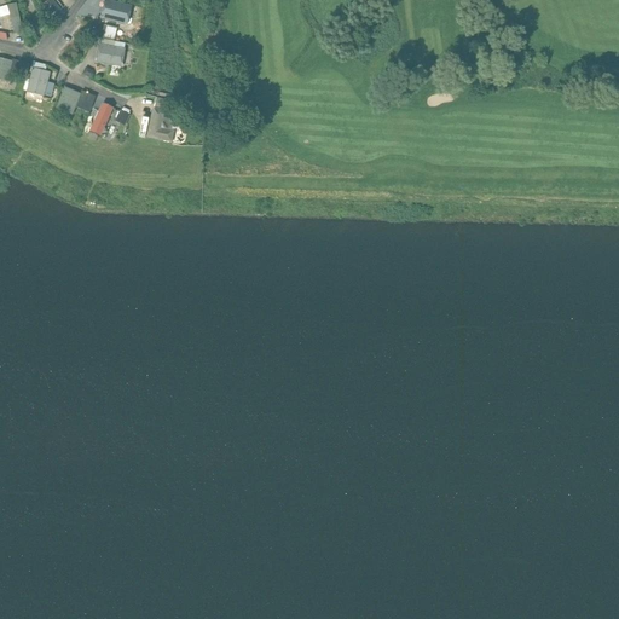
[(52,0),(48,0),(41,7),(51,19),(61,11),(52,0)]
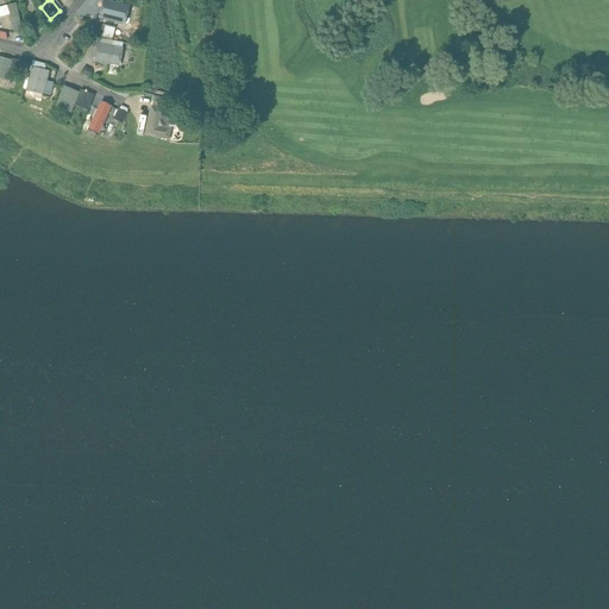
[(125,25),(130,6),(104,0),(102,0),(99,18),(125,25)]
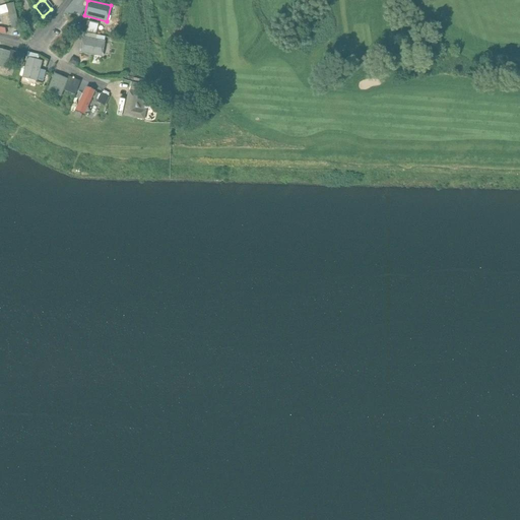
[(6,5),(11,27),(18,26),(13,3),(6,5)]
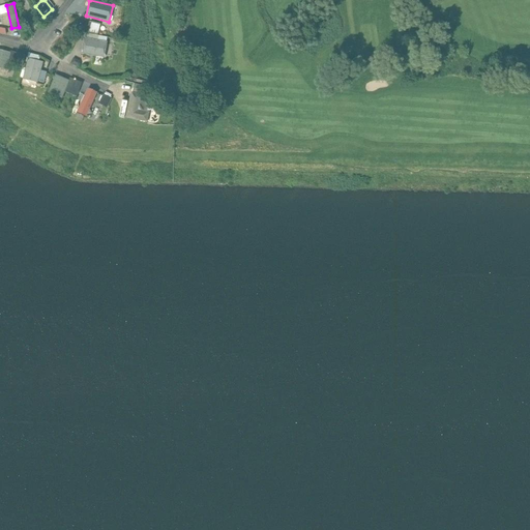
[(82,21),(79,32),(86,33),(89,22),(82,21)]
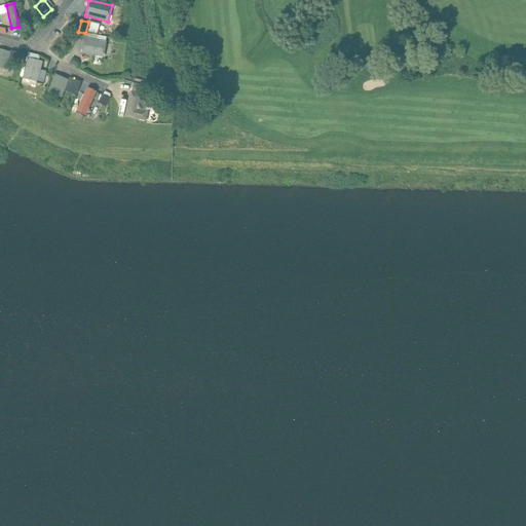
[(83,38),(80,53),(104,58),(107,42),(106,42),(84,38),(83,38)]
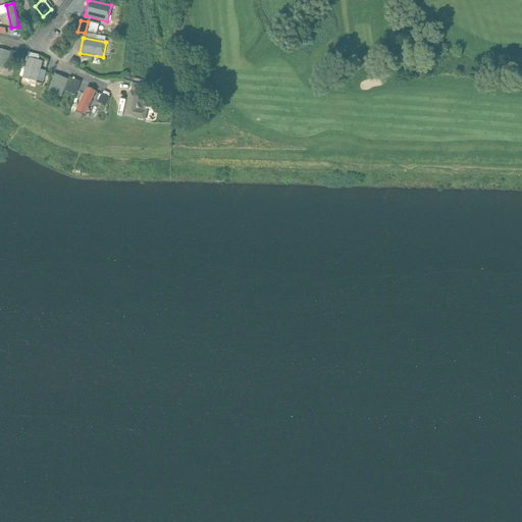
[(0,67),(6,69),(10,52),(0,49),(0,67)]
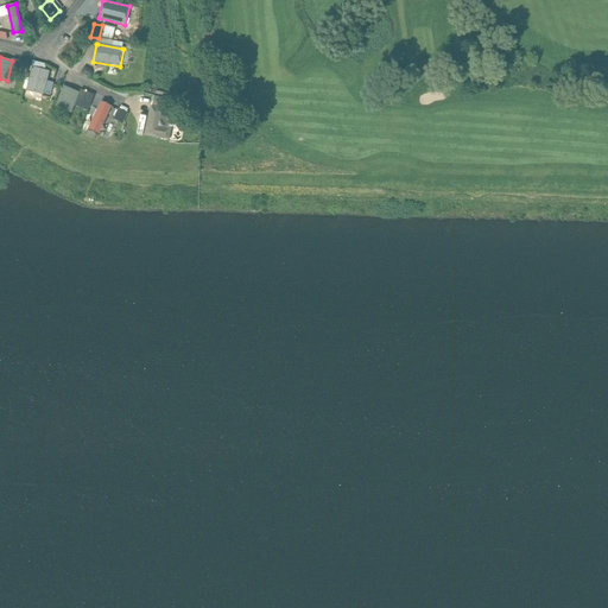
[(84,67),(80,74),(90,78),(93,74),(92,70),(84,67)]
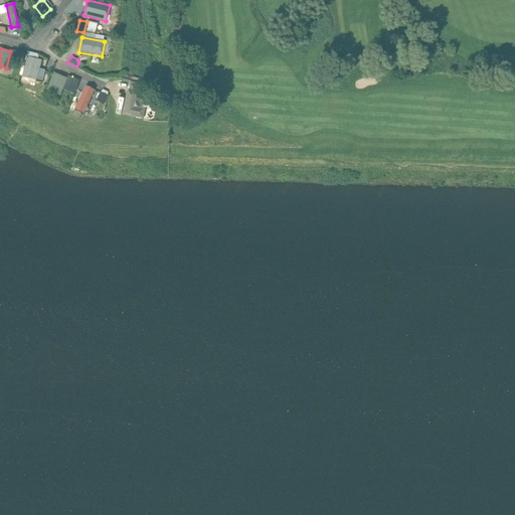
[(36,80),(41,60),(27,57),(22,77),(36,80)]
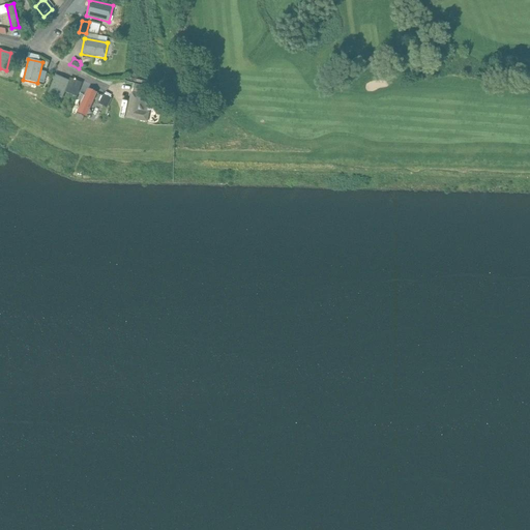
[(48,93),(62,99),(69,81),(55,76),(48,93)]
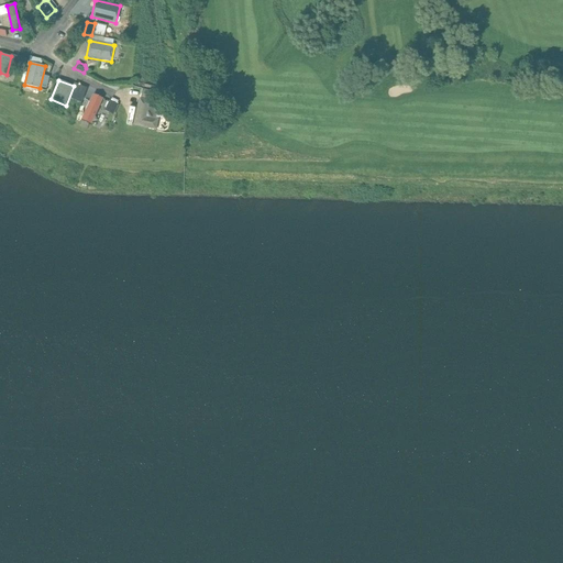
[(142,89),(140,98),(150,100),(152,91),(142,89)]
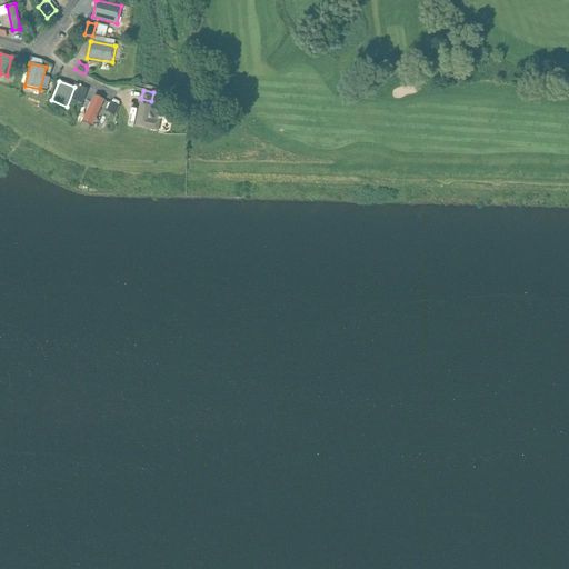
[(91,126),(103,100),(93,96),(82,121),(91,126)]
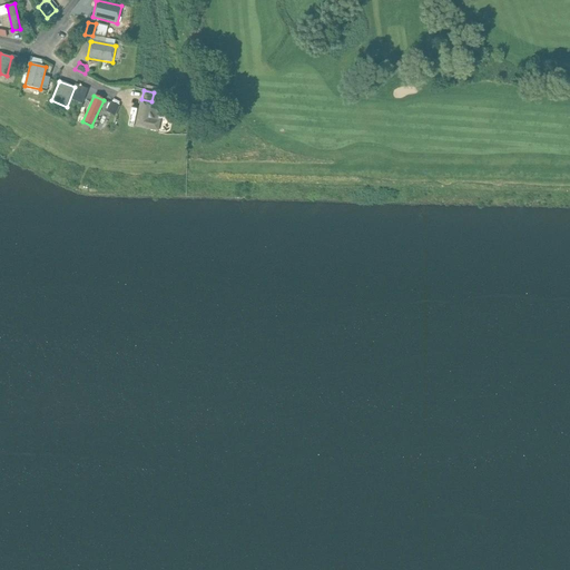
[(140,99),(134,127),(157,133),(160,120),(148,118),(151,102),(140,99)]
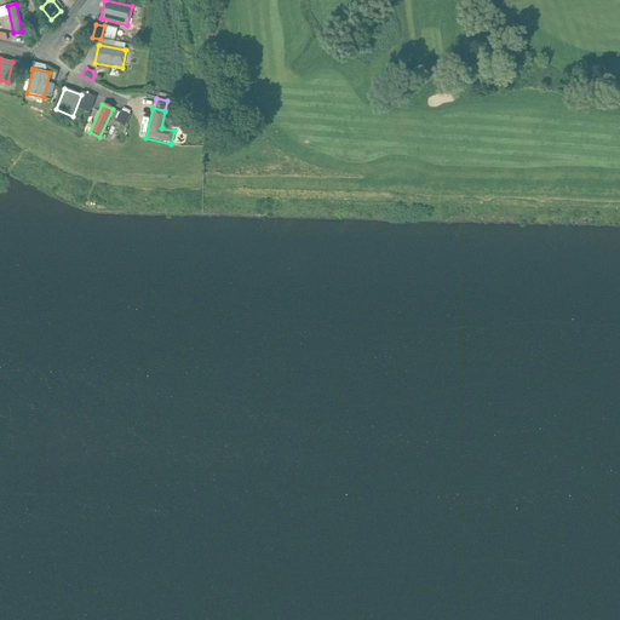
[(120,110),(115,121),(125,127),(131,116),(120,110)]
